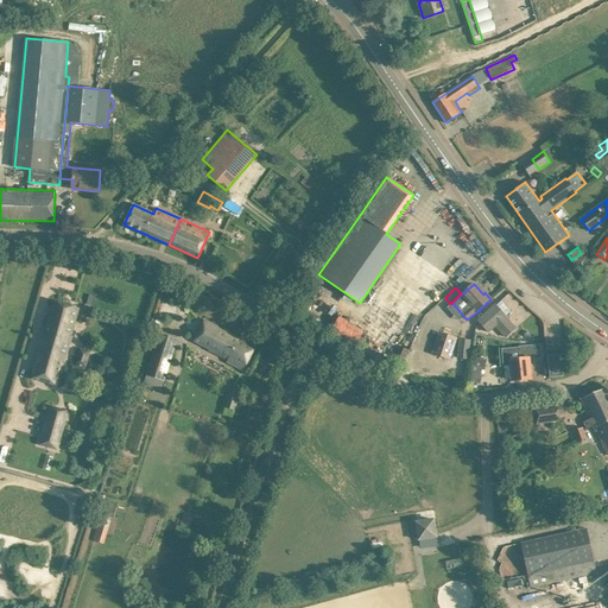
[(54,301),(35,369),(31,379),(57,386),(80,309),(54,301)]
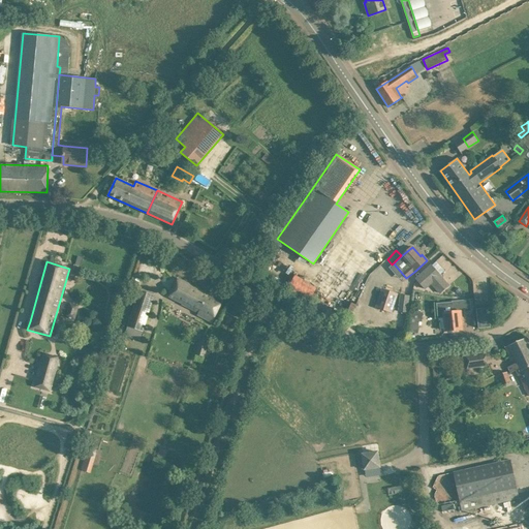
[(431,266),(424,272),(415,279),(425,289),(431,283),(440,293),(448,285),(440,276),(440,275),(431,266)]
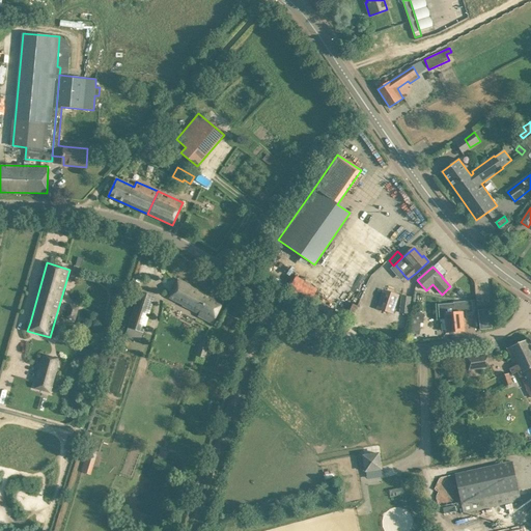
[(297,276),(288,288),(309,302),(317,288),(297,276)]
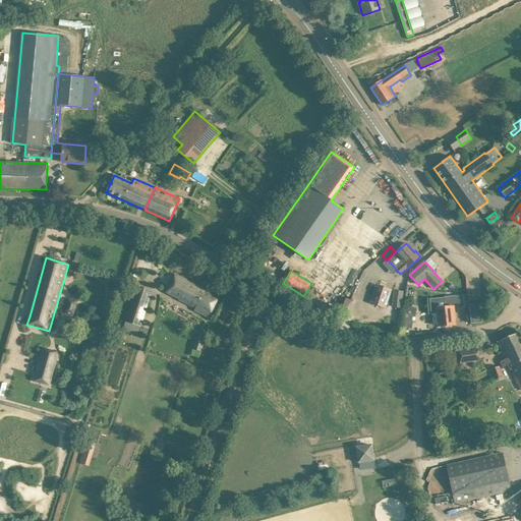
[(194,310),(209,317),(219,296),(176,275),(166,292),(179,299),(179,300),(195,308),(194,310)]
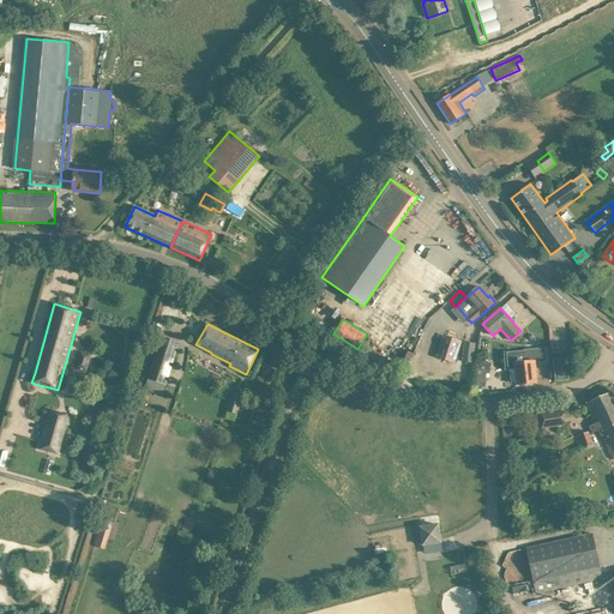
[(435,356),(455,363),(462,342),(443,335),(435,356)]
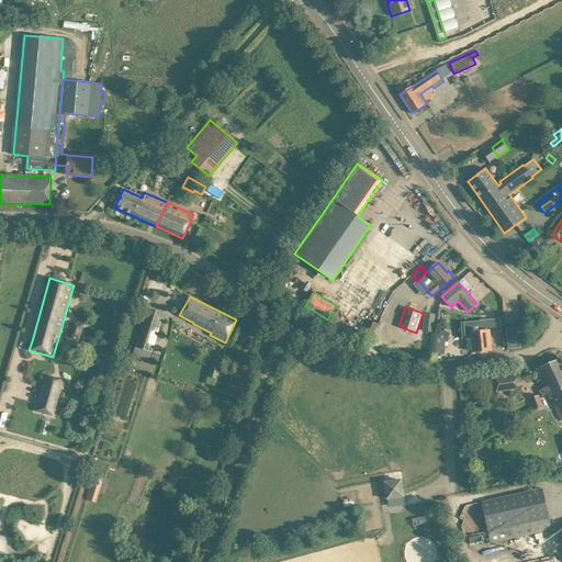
[(425,313),(423,332),(433,333),(436,314),(425,313)]
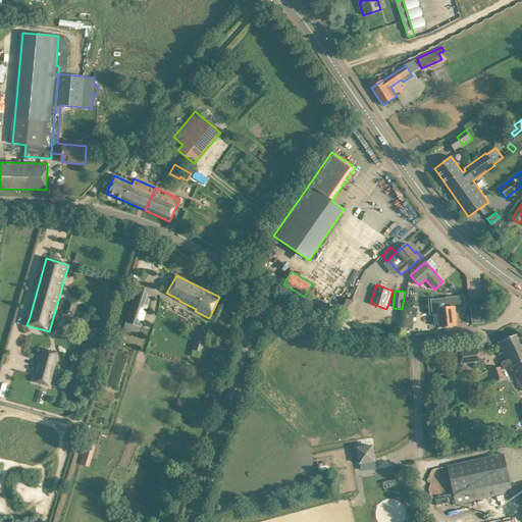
[(437,299),(431,299),(432,314),(438,314),(438,317),(439,327),(456,325),(456,315),(455,308),(465,307),(464,297),(447,298),(437,299)]
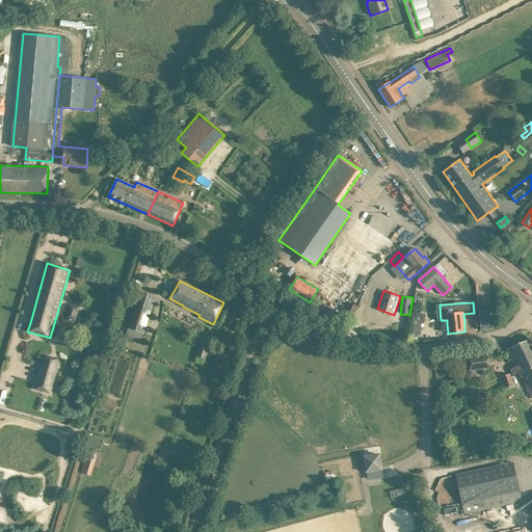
[(151,310),(136,304),(129,328),(143,333),(151,310)]
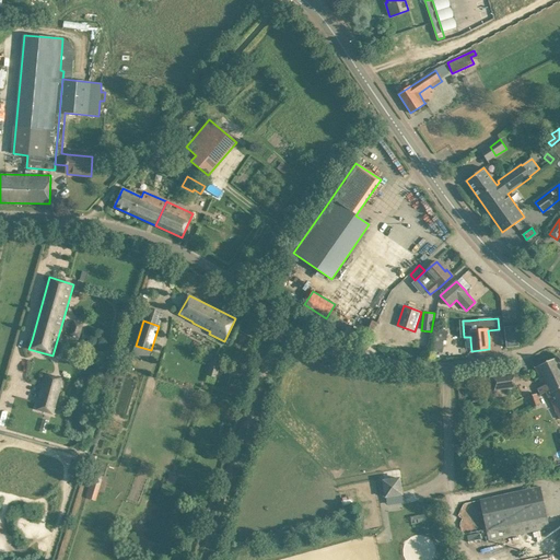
[(517,326),(504,327),(506,348),(520,347),(517,326)]
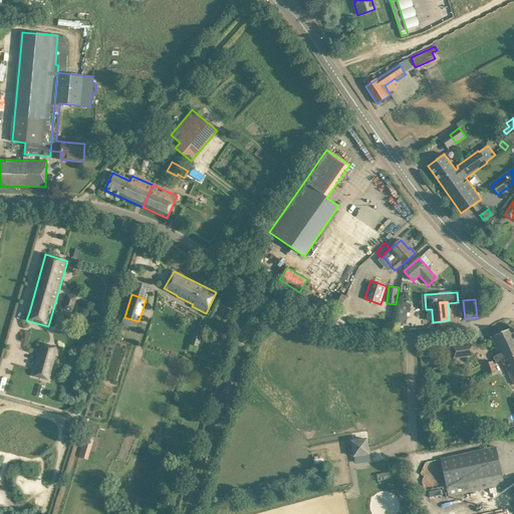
[(409,316),(411,303),(400,302),(397,327),(400,328),(401,323),(407,324),(408,316),(409,316)]
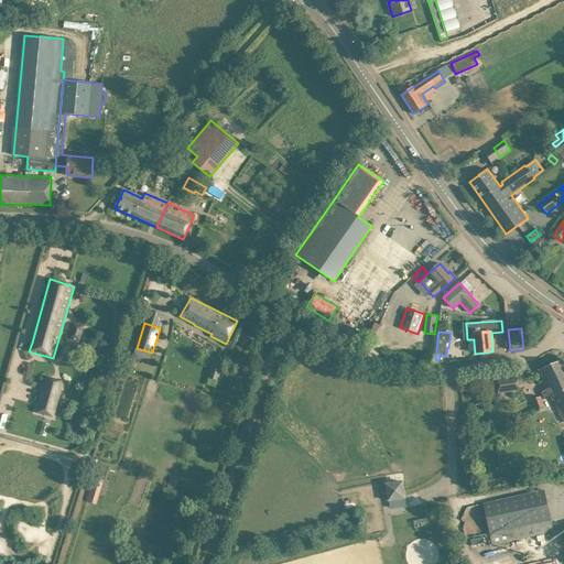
[(210,371),(220,375),(224,364),(214,360),(210,371)]
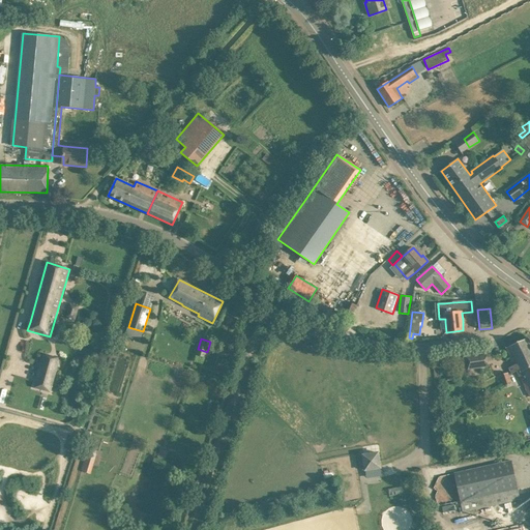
[(510,374),(517,371),(523,367),(524,371),(529,367),(529,346),(526,339),(505,348),(513,365),(508,367),(510,374)]
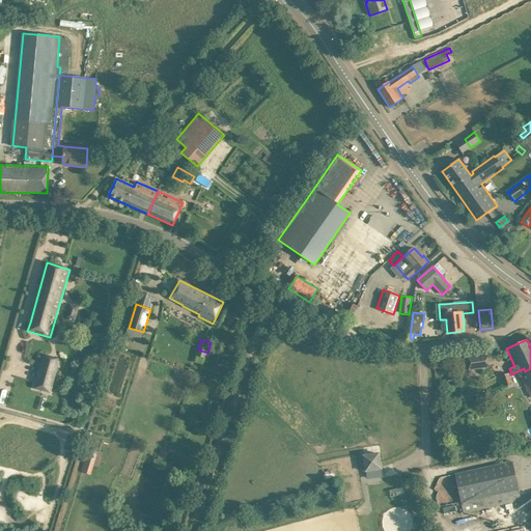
[(496,353),(487,354),(467,357),(469,370),(488,367),(488,362),(497,361),(496,353)]
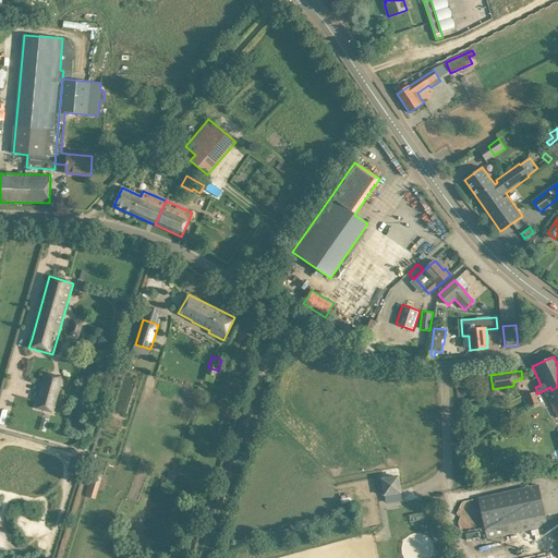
[(61,381),(46,377),(37,408),(52,412),(61,381)]
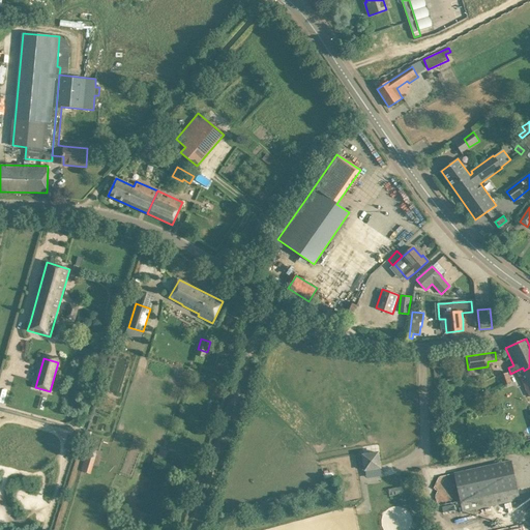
[(523,367),(517,371),(529,400),(529,399),(529,367),(524,371),(523,367)]
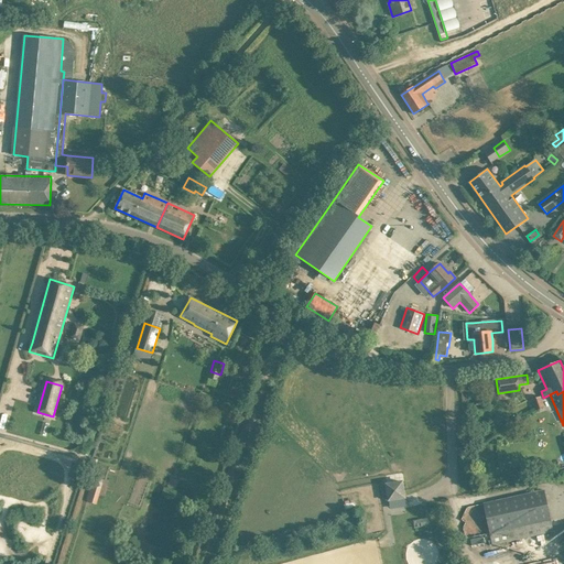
[(531,400),(533,405),(542,402),(540,397),(531,400)]
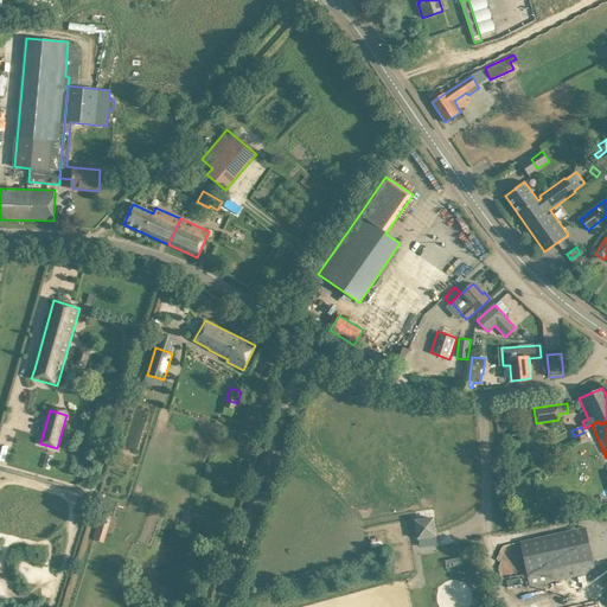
[(583,433),(574,436),(577,443),(586,440),(583,433)]
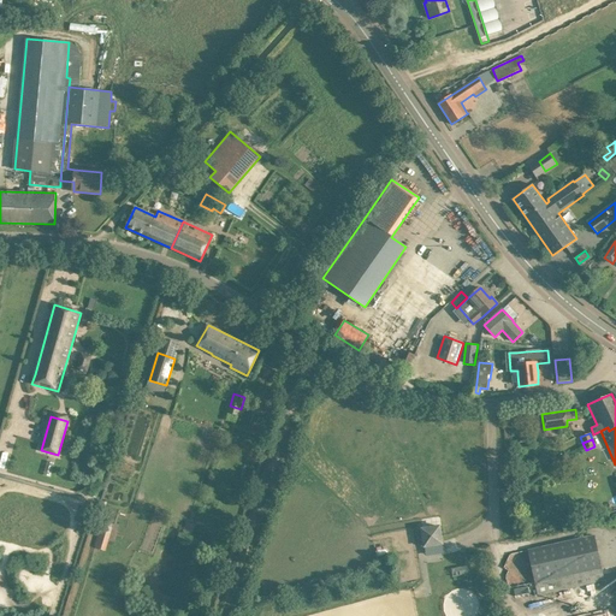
[(101,523),(99,532),(110,534),(112,527),(101,523)]
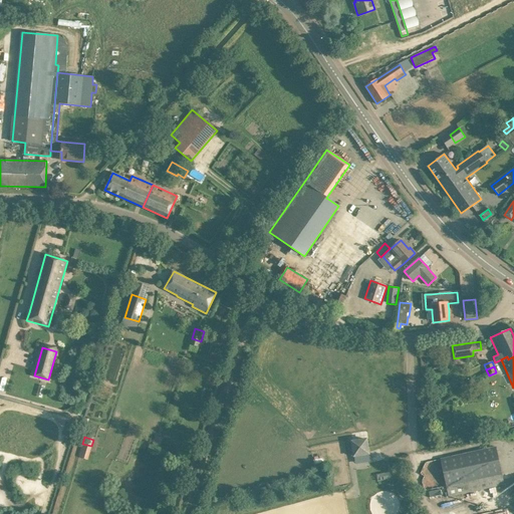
[(366,439),(352,442),(354,456),(368,454),(366,439)]
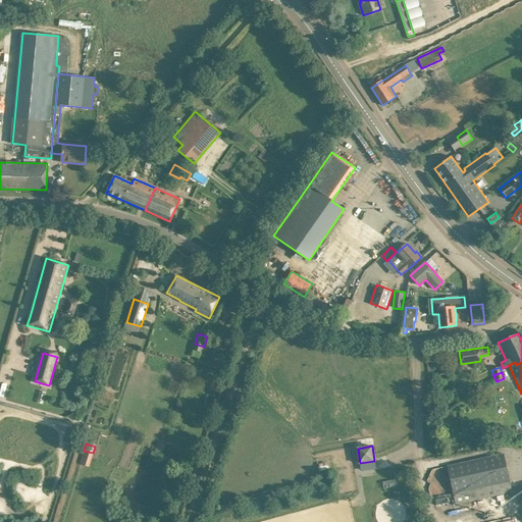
[(454,494),(456,505),(512,491),(510,481),(504,454),(448,466),(454,494)]
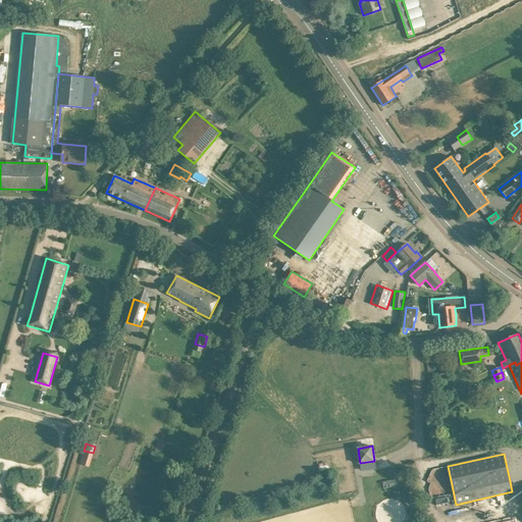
[(216,519),(228,517),(226,510),(214,512),(216,519)]
